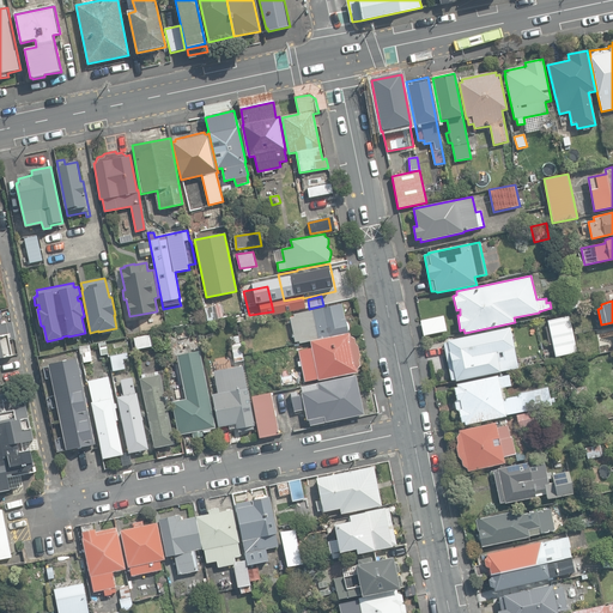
[(204,308),(207,321),(230,316),(228,303),(204,308)]
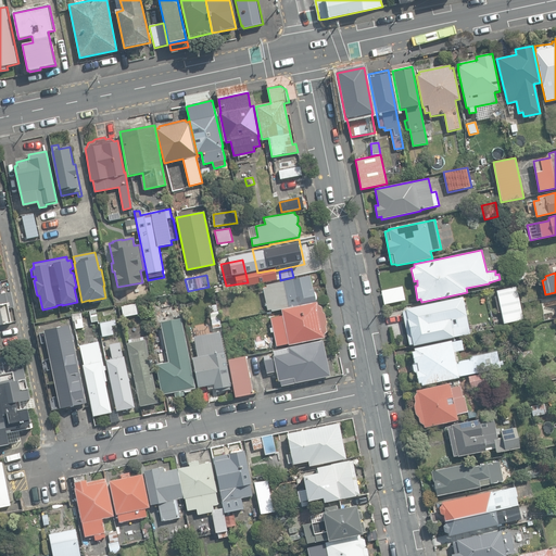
[(316,303),(312,276),(265,283),(266,287),(263,288),(267,312),(272,311),(272,312),(316,303)]
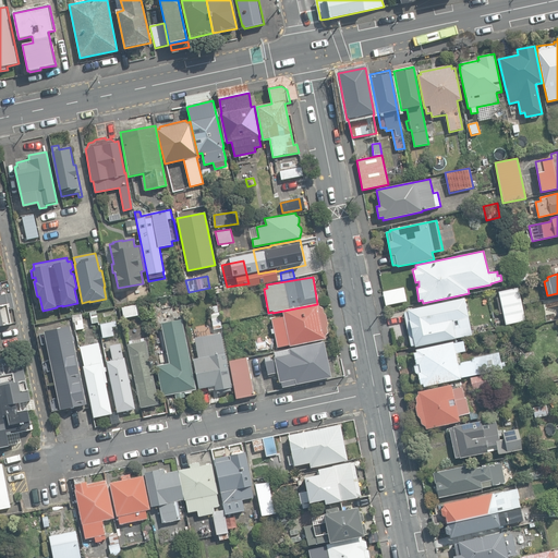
[(505,325),(525,320),(519,288),(498,292),(505,325)]
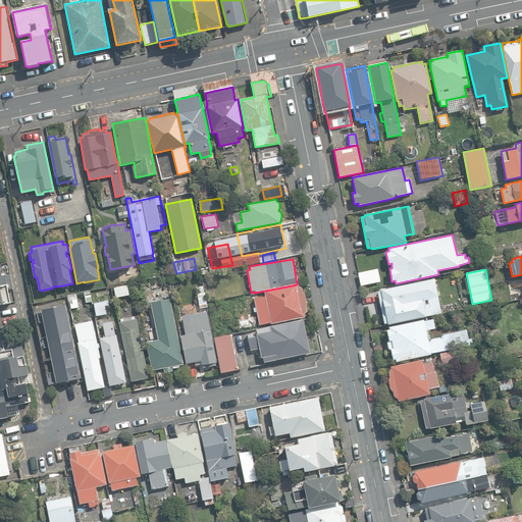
[(382,280),(380,271),(359,274),(361,284),(382,280)]
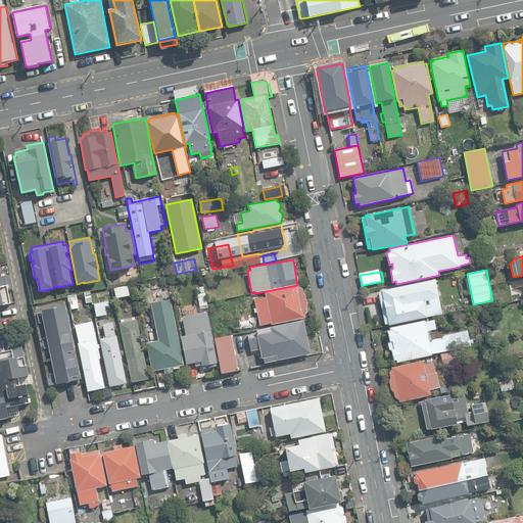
[(0,304),(10,303),(7,289),(14,288),(11,274),(0,276),(0,304)]
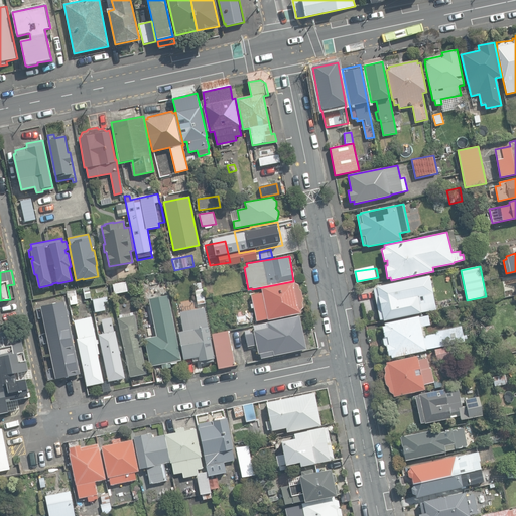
[(160,282),(167,280),(165,272),(158,274),(160,282)]
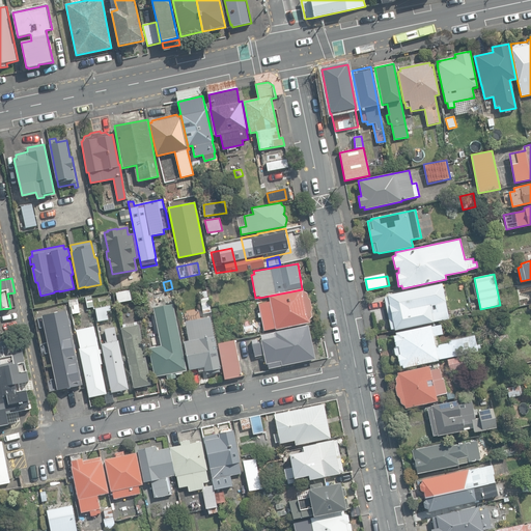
[(387,295),(395,330),(449,318),(442,283),(387,295)]
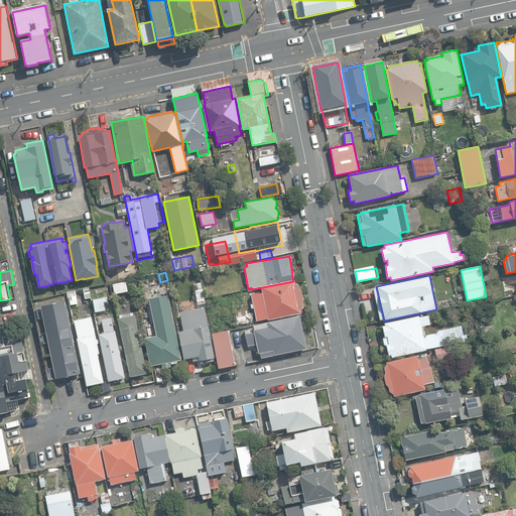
[(113,284),(115,293),(128,290),(126,281),(113,284)]
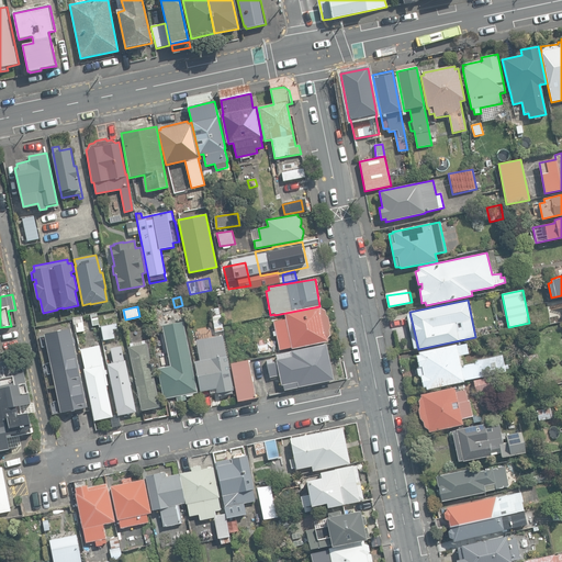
[(215,332),(224,330),(220,307),(212,308),(213,315),(212,316),(215,332)]
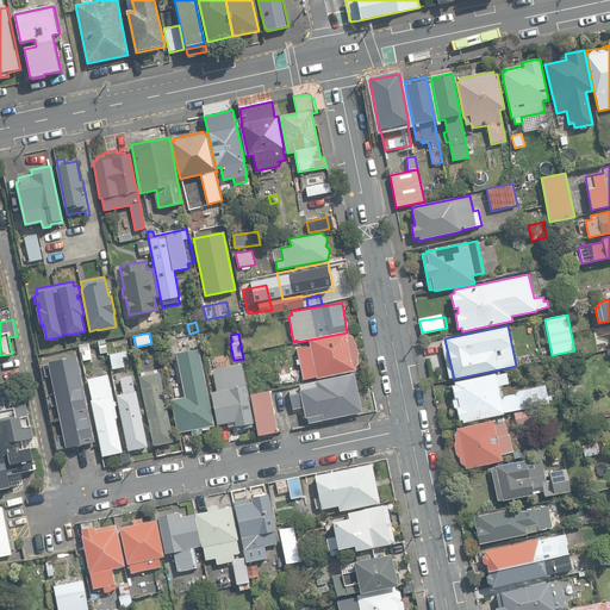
[(298,366),(302,365),(305,380),(317,378),(317,379),(356,371),(356,367),(360,365),(359,358),(360,356),(358,343),(355,342),(354,336),(349,335),(349,334),(310,341),(311,347),(298,349),(300,360),(297,360),(298,366)]
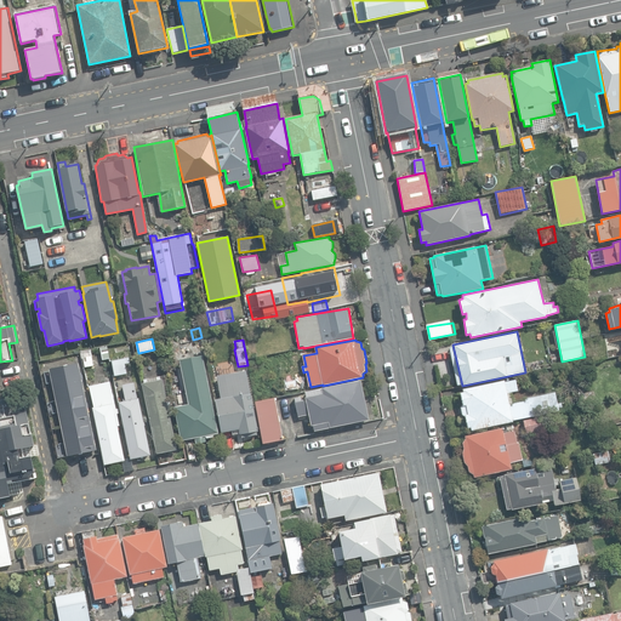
[(271,345),(272,353),(283,352),(281,343),(271,345)]
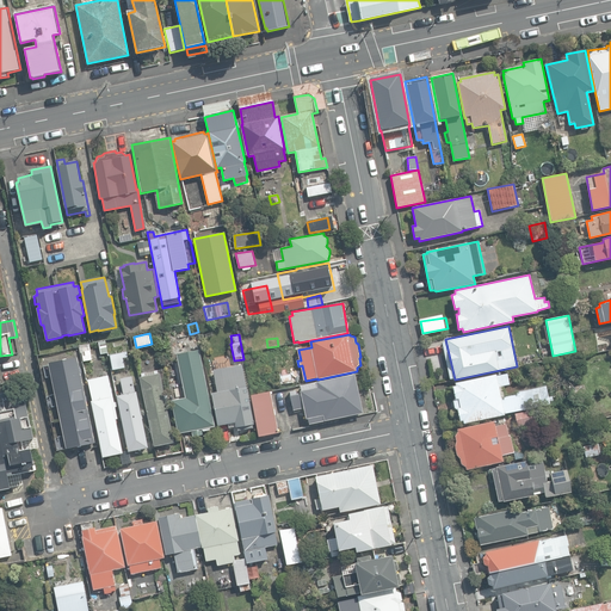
[(98,343),(102,353),(109,352),(106,341),(98,343)]
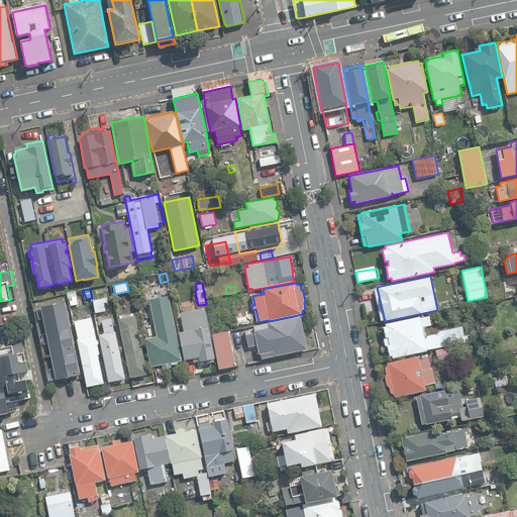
[(71,306),(78,304),(77,296),(69,298),(71,306)]
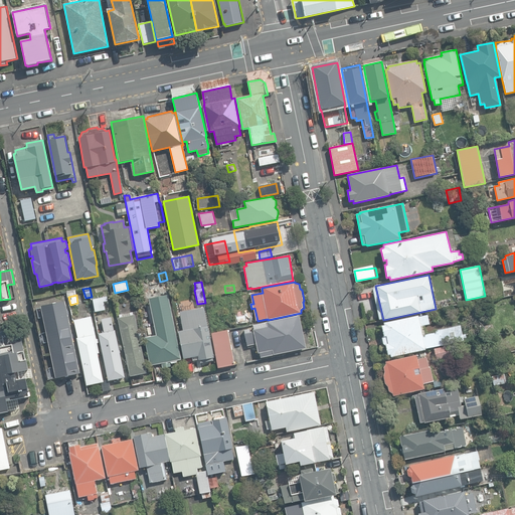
[(151,365),(153,381),(164,379),(162,368),(170,366),(170,364),(176,362),(175,360),(181,359),(175,332),(174,332),(173,325),(176,325),(171,295),(157,298),(161,322),(156,323),(158,335),(144,338),(149,366),(151,365)]
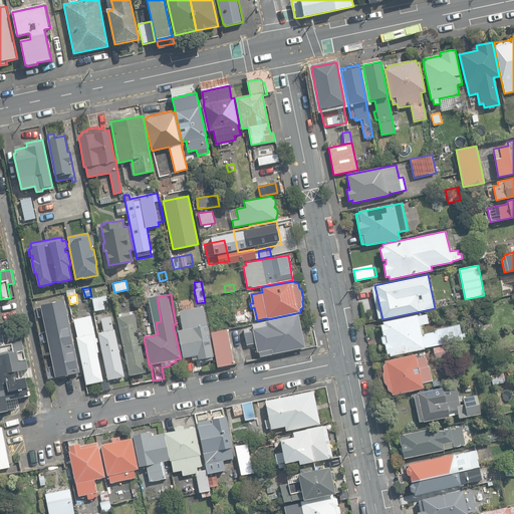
[(92,298),(95,310),(104,308),(103,300),(107,299),(106,296),(102,296),(92,298)]
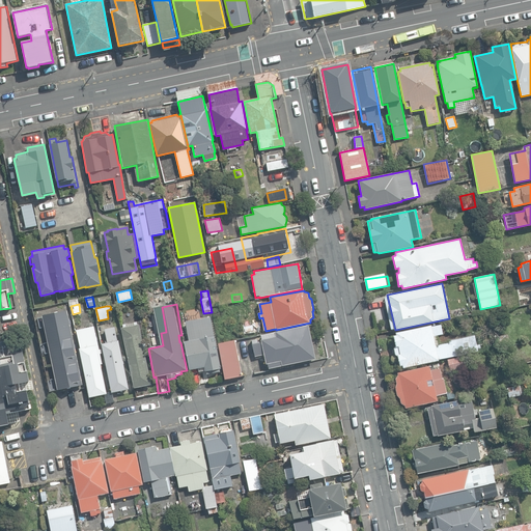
[(58,389),(58,390),(83,385),(67,310),(42,315),(58,389)]
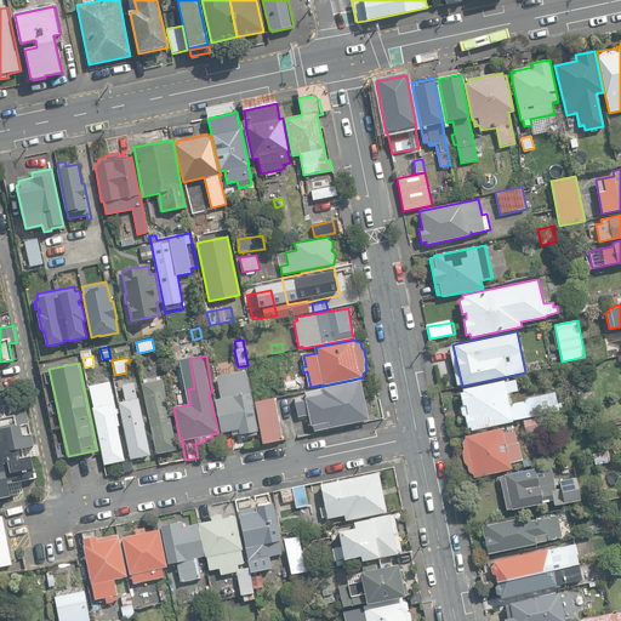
[(257,432),(258,432),(249,374),(220,379),(223,399),(216,400),(222,433),(232,432),(233,436),(241,434),(241,439),(257,436),(257,432)]
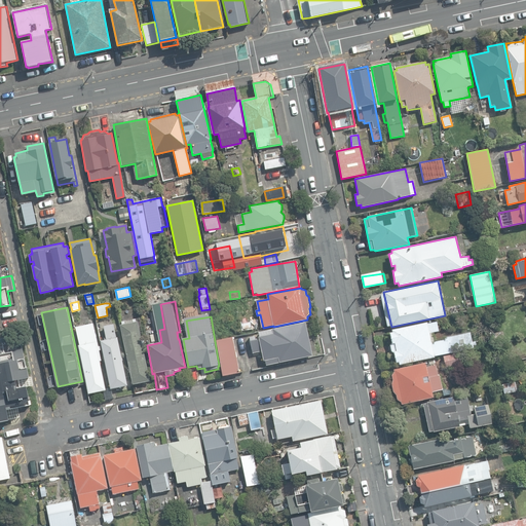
[(240,321),(241,332),(255,330),(253,318),(240,321)]
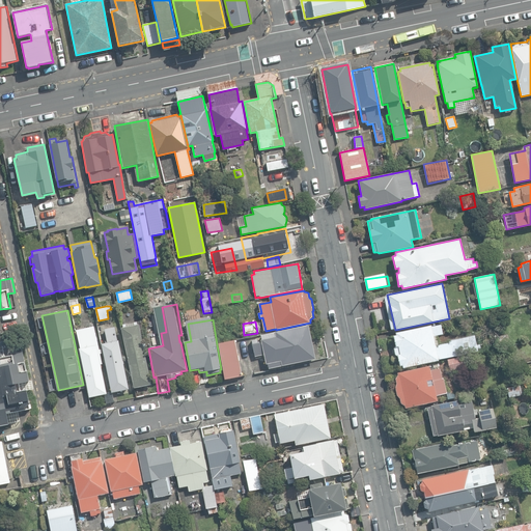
[(121,327),(134,388),(151,384),(139,324),(121,327)]
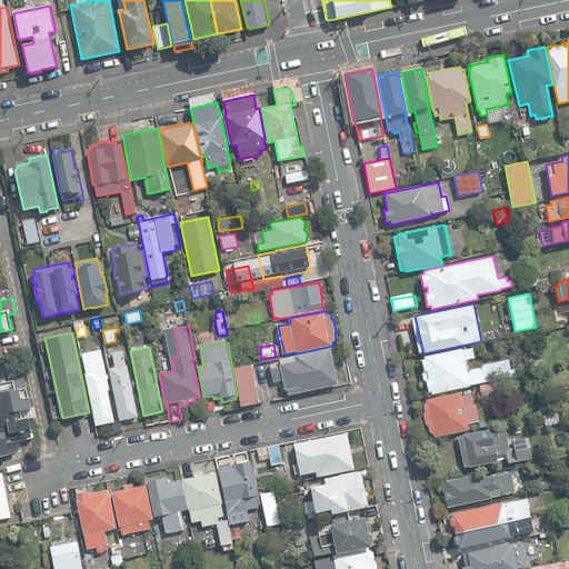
[(287,389),(288,395),(338,383),(330,348),(279,358),(281,367),(277,367),(276,362),(270,363),(273,381),(283,379),(286,390),(287,389)]
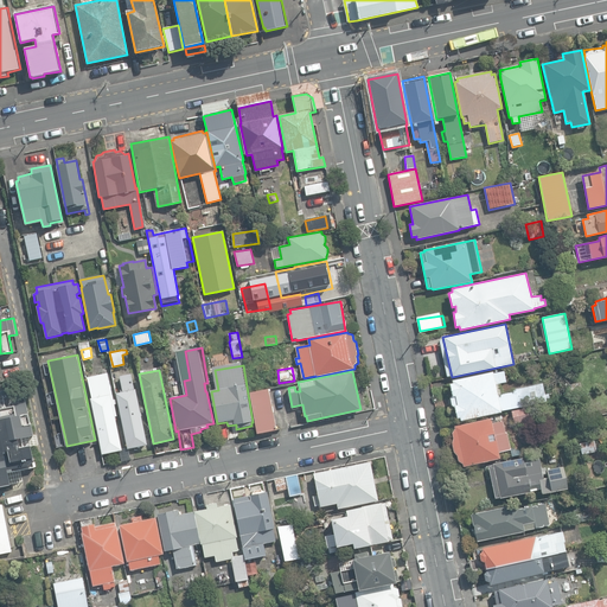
[(459,417),(460,421),(500,413),(500,411),(545,402),(542,384),(512,390),(513,391),(500,394),(499,384),(506,382),(504,371),(493,374),(493,372),(452,379),(453,383),(449,383),(457,419),(459,417)]
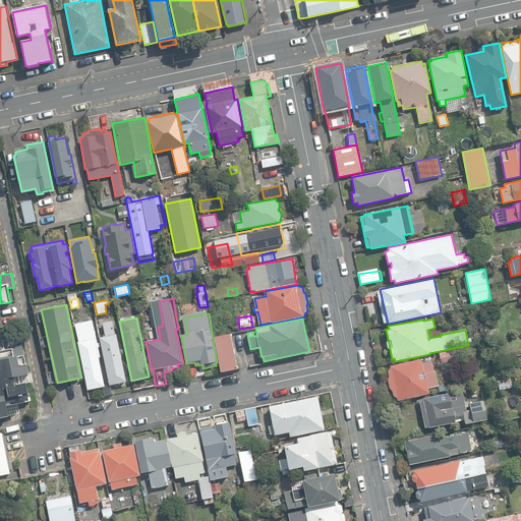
[(88,390),(105,387),(99,357),(100,357),(92,321),(75,324),(78,342),(77,342),(88,390)]
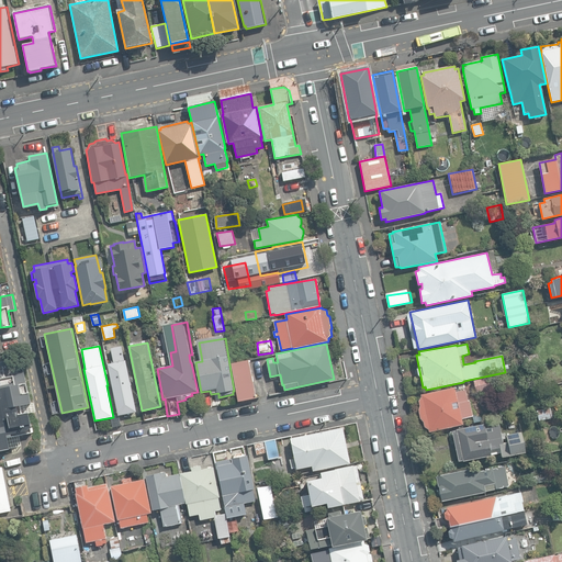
[(108,363),(119,415),(136,411),(125,360),(123,361),(120,346),(111,348),(114,362),(108,363)]
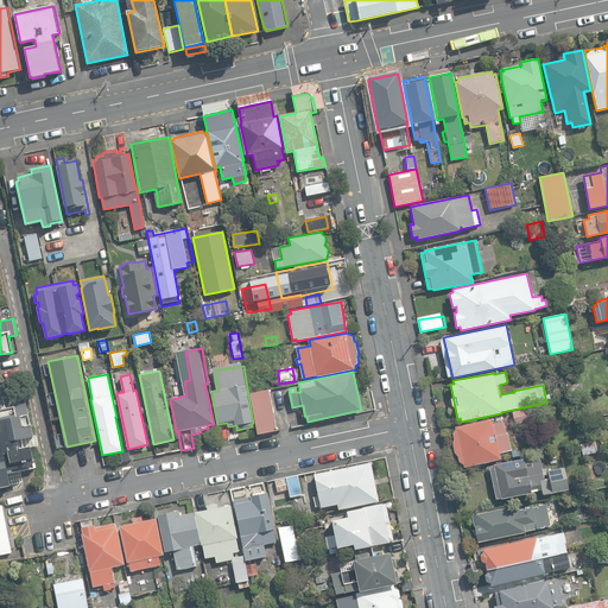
[(249,393),(258,434),(277,430),(268,390),(249,393)]
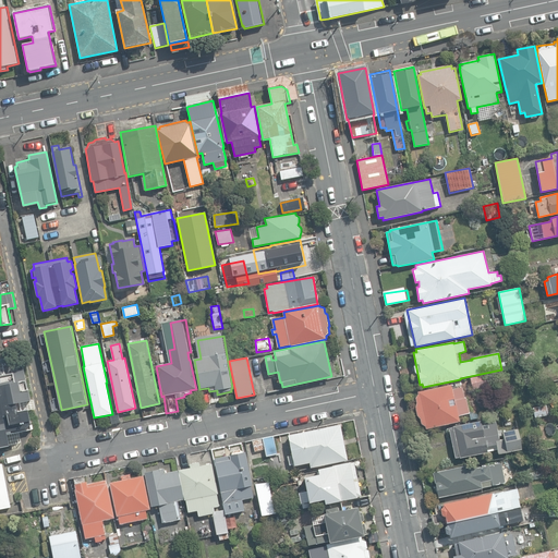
[(0,447),(10,446),(8,434),(32,429),(27,409),(19,411),(17,403),(32,400),(28,387),(27,388),(22,362),(9,364),(8,359),(0,359),(0,447)]
